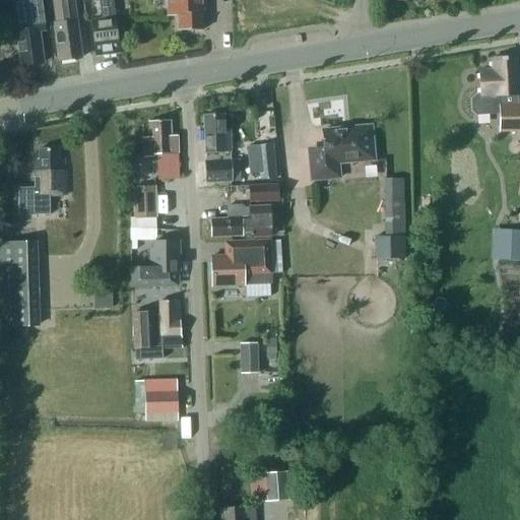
[(15,30),(20,67),(43,64),(39,28),(44,27),(40,0),(13,0),(17,30),(15,30)]
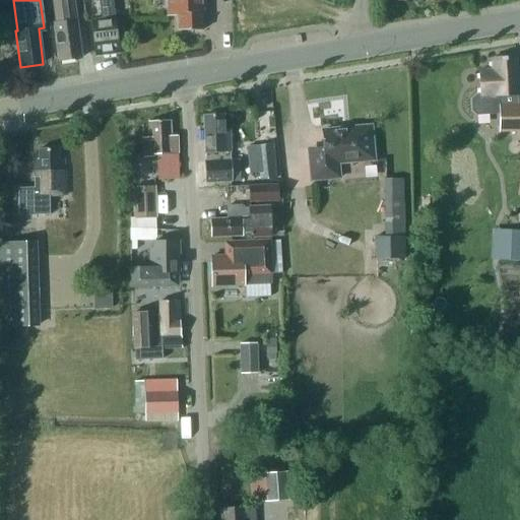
[(71,0),(59,0),(52,1),(55,24),(52,24),(57,62),(79,59),(71,0)]
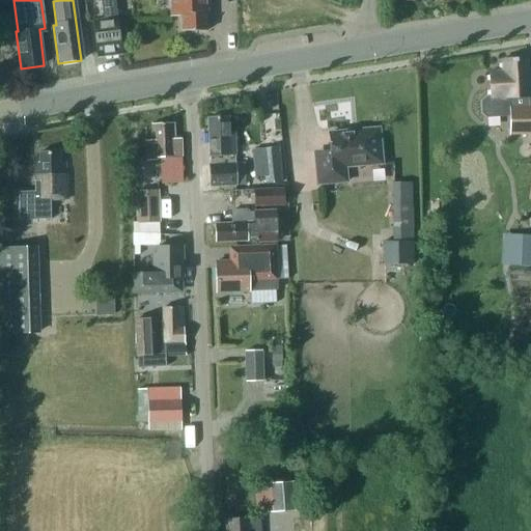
[(119,55),(113,0),(101,0),(104,21),(92,22),(96,58),(119,55)]
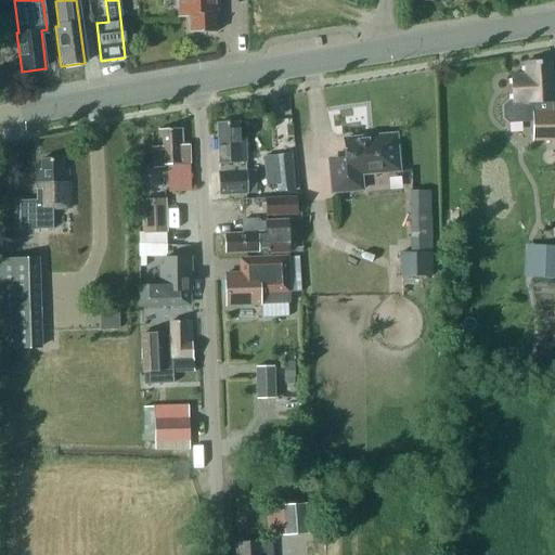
[(189,13),(189,35),(215,34),(215,12),(218,12),(217,0),(175,0),(175,8),(177,11),(177,13),(189,13)]
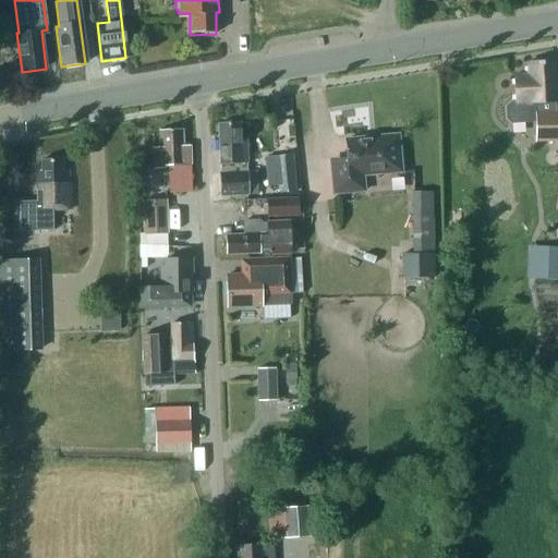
[(513,102),(508,102),(505,107),(505,118),(510,122),(524,122),(530,114),(534,114),(534,142),(557,142),(557,110),(554,111),(554,102),(555,102),(553,61),(526,62),(528,74),(512,75),(513,102)]
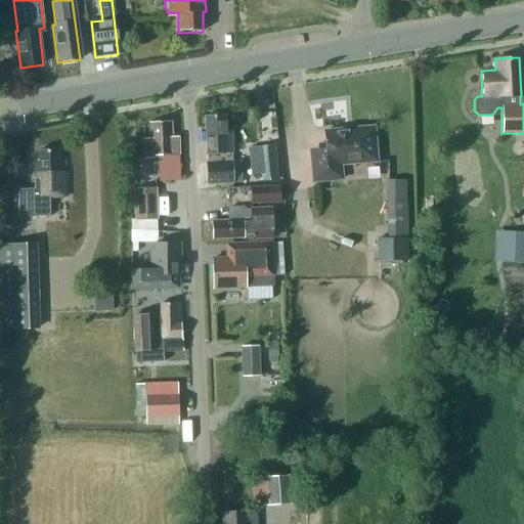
[(225,117),(206,118),(208,184),(232,183),(241,182),(241,162),(231,162),(230,130),(225,131),(225,117)]
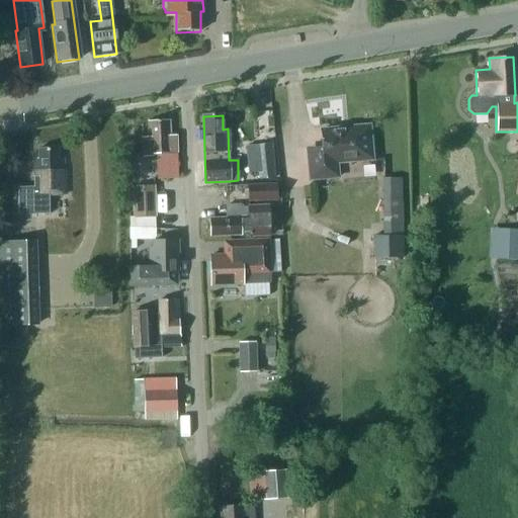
[(150,122),(150,137),(141,138),(142,156),(159,155),(160,172),(158,173),(158,179),(177,178),(175,137),(168,137),(168,121),(150,122)]
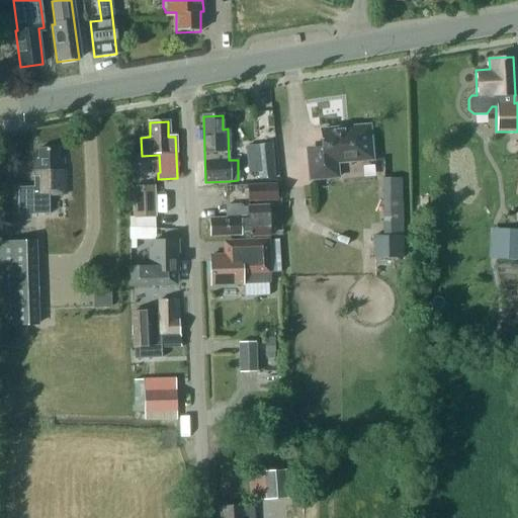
[(321,131),(323,152),(308,154),(310,180),(338,178),(337,163),(372,160),(369,125),(321,131)]
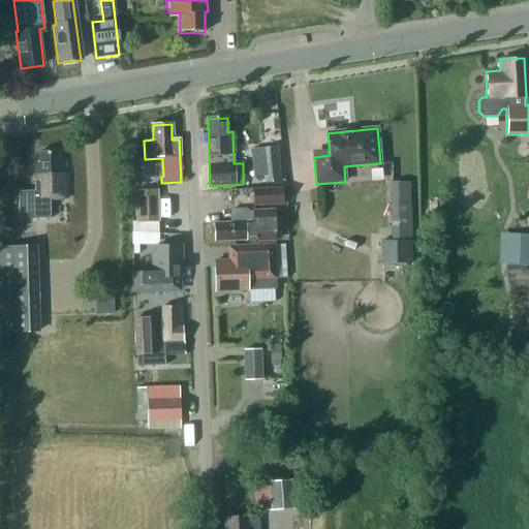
[(280,182),(277,147),(259,149),(262,183),(280,182)]
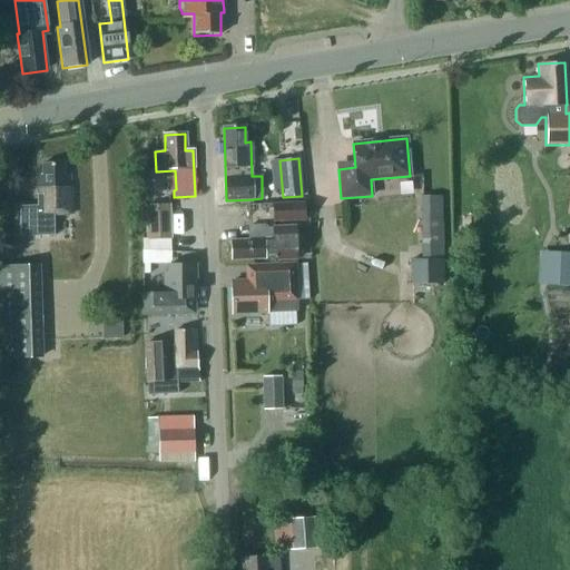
[(37,207),(18,207),(19,236),(52,235),(51,215),(71,215),(70,174),(62,175),(62,164),(41,164),(42,175),(36,176),(37,207)]
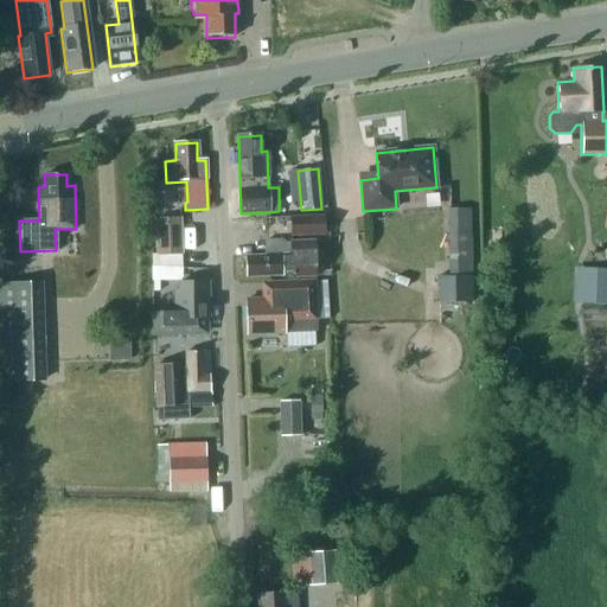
[(324,236),(324,216),(289,217),(289,236),(324,236)]
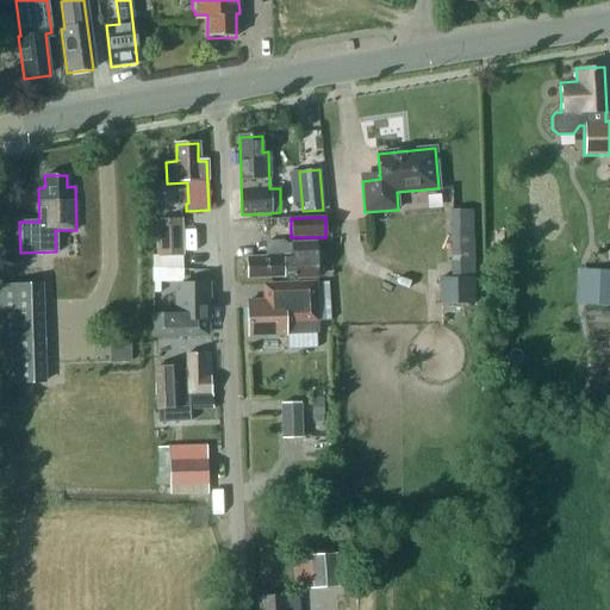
[(156,255),(151,255),(153,268),(182,268),(180,218),(154,219),(156,255)]
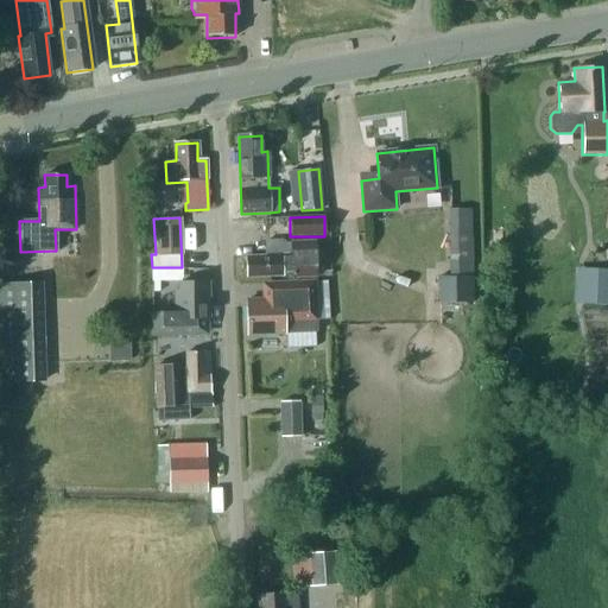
[(470,232),(451,233),(453,277),(453,303),(472,302),(472,276),(470,232)]
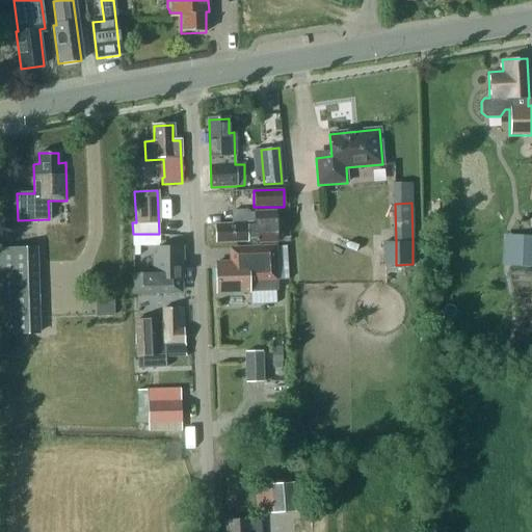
[(248,211),(232,211),(232,221),(247,220),(248,221),(248,214),(248,211)]
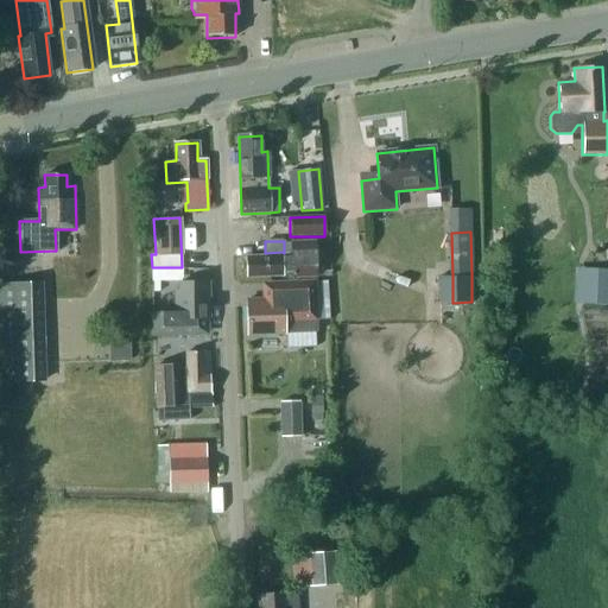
[(314,282),(312,247),(291,248),(291,260),(283,261),(283,252),(265,253),(265,260),(245,260),(245,279),(284,278),(284,274),(292,274),(292,282),(314,282)]
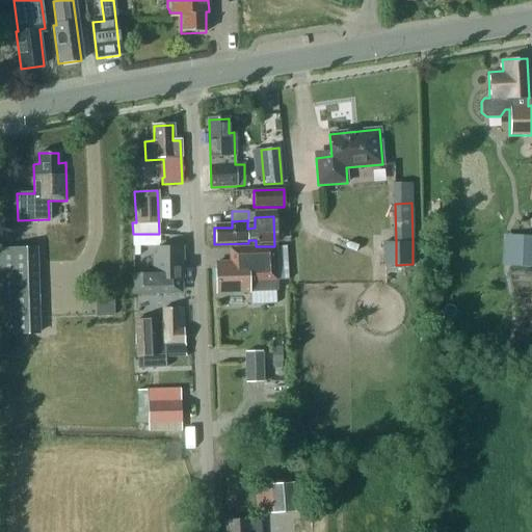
[(531,237),(522,237),(520,266),(531,266),(531,237)]
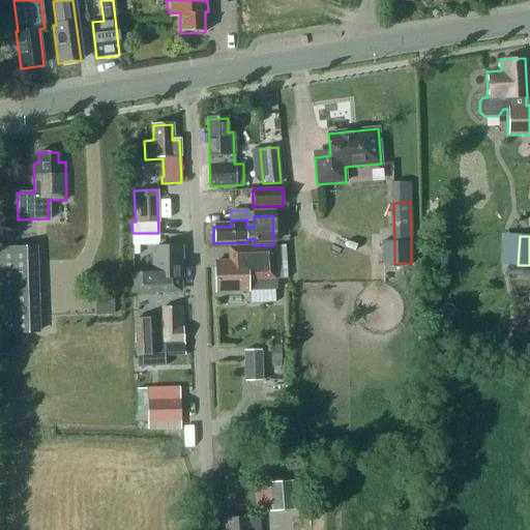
[(131,288),(131,292),(154,292),(176,292),(182,292),(181,277),(183,277),(183,244),(155,244),(155,252),(151,252),(151,271),(131,271),(131,275),(131,288)]
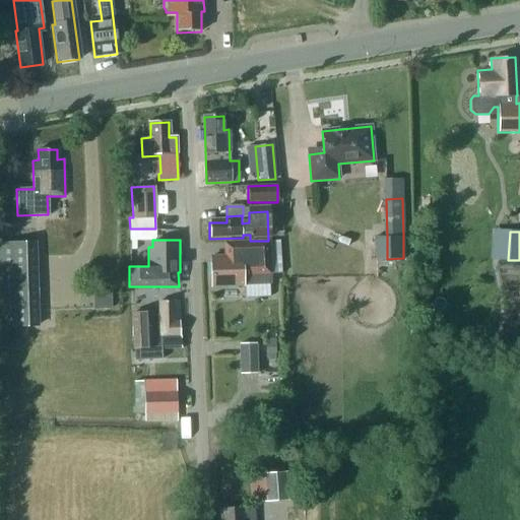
[(0,243),(0,327),(40,327),(38,242),(0,243)]
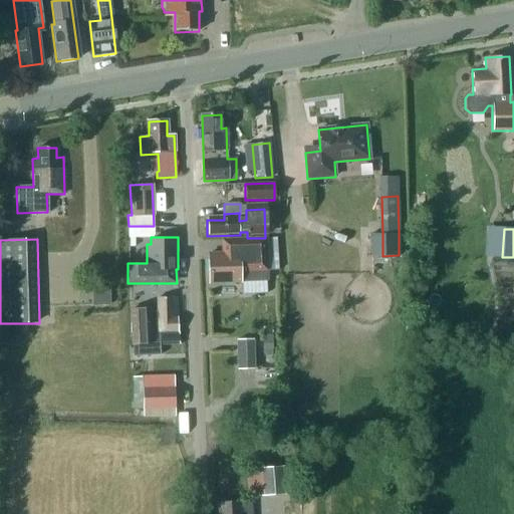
[(265,281),(263,240),(220,242),(221,252),(208,253),(210,284),(265,281)]
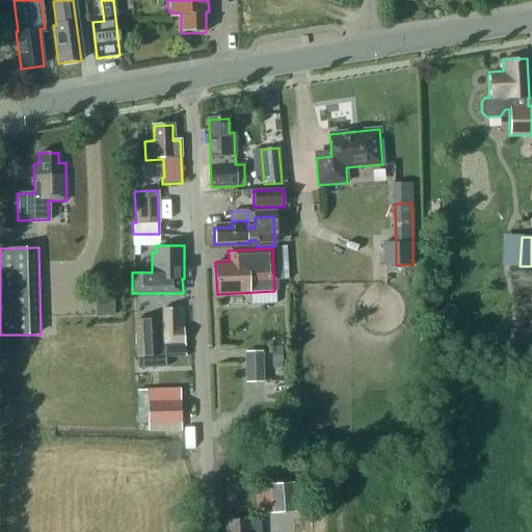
[(156,320),(136,321),(137,369),(165,368),(164,355),(164,342),(184,341),(183,308),(162,308),(162,322),(156,322),(156,320)]
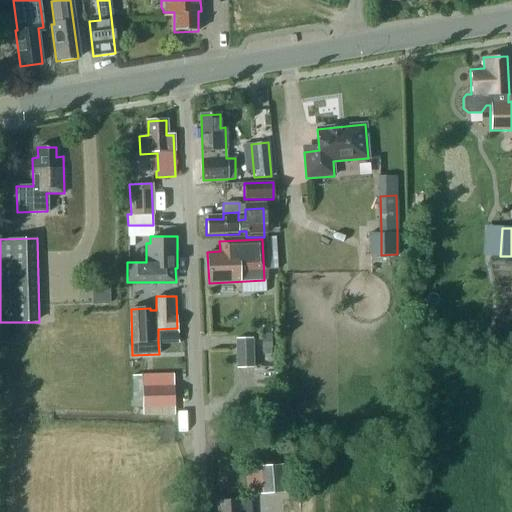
[(431,318),(419,318),(418,330),(430,330),(431,318)]
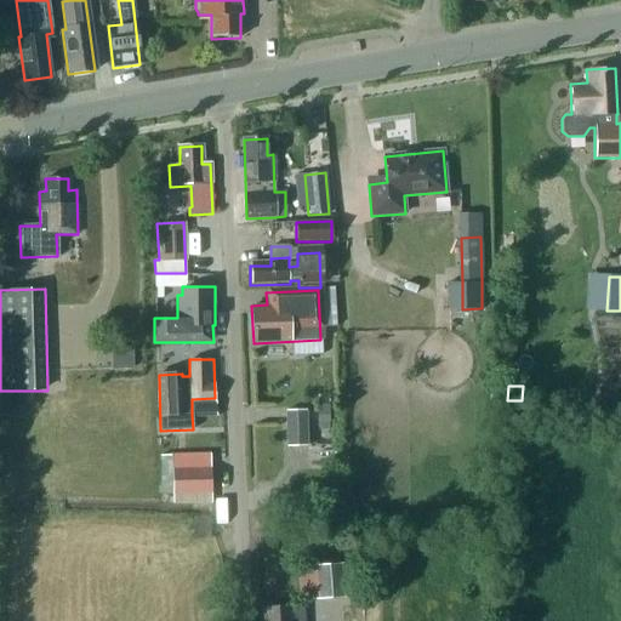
[(286,409),(288,445),(307,445),(306,409),(286,409)]
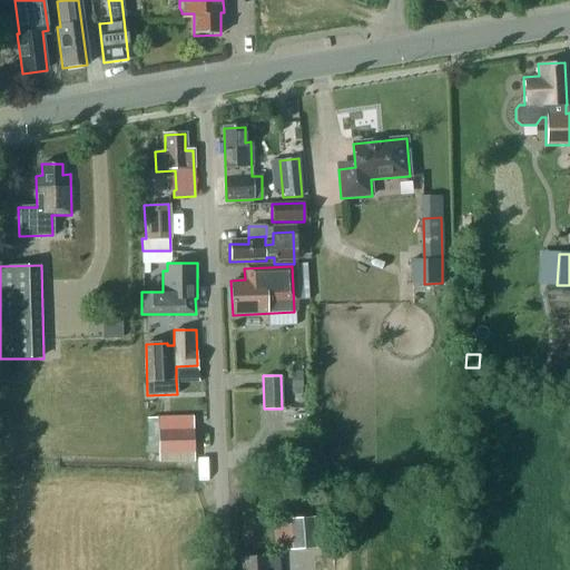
[(157,418),(147,418),(147,431),(147,453),(158,453),(158,463),(194,462),(194,452),(193,430),(158,431),(157,418)]
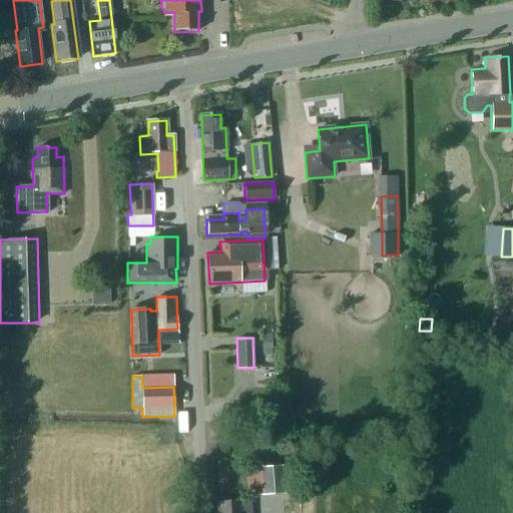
[(244,468),(246,496),(299,493),(297,464),(244,468)]
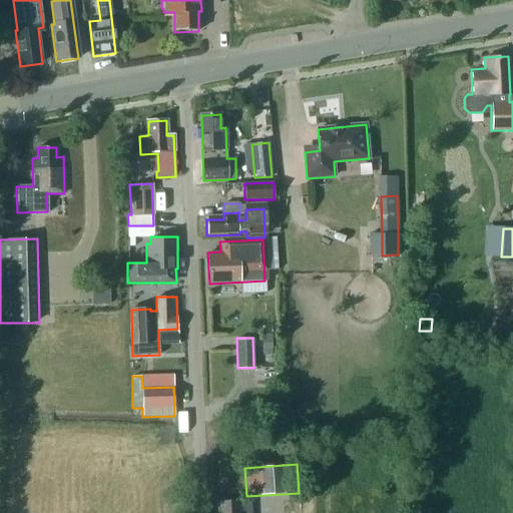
[(216,502),(216,512),(250,512),(250,502),(241,503),(241,501),(216,502)]
